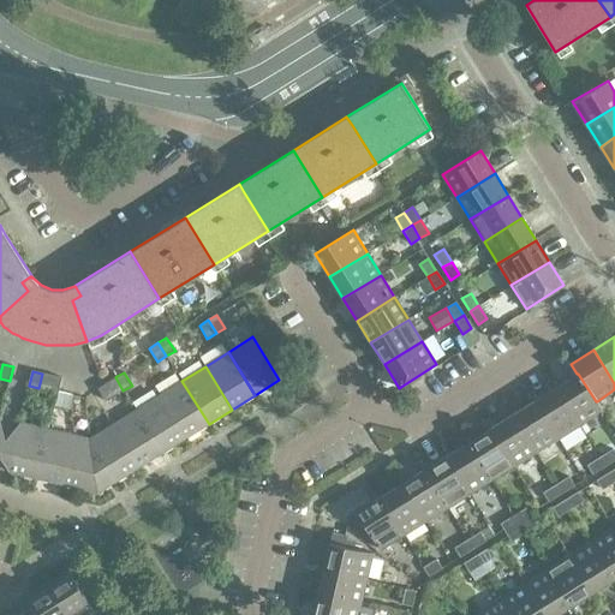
[(49,390),(53,376),(42,374),(39,388),(49,390)]
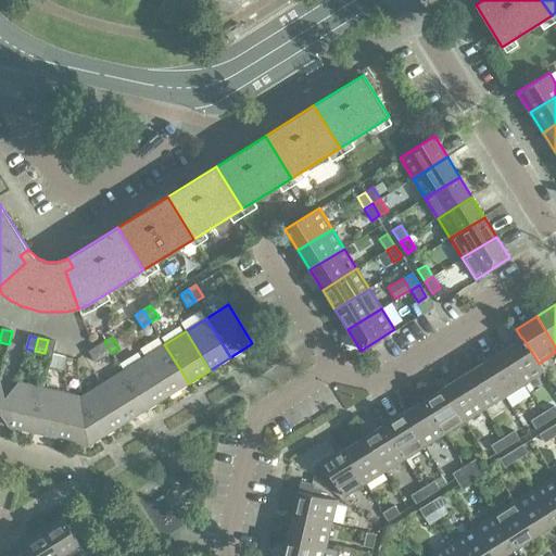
[(522,338),(521,338),(503,350),(523,384),(545,371),(540,363),(539,363),(522,338)]
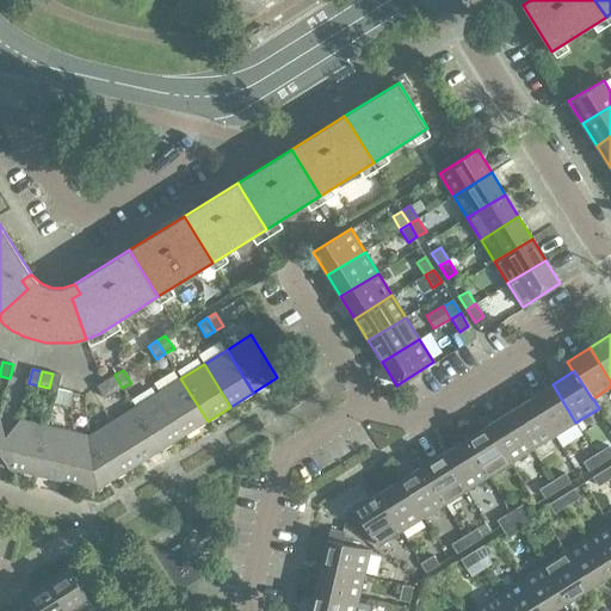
[(62,376),(53,374),(49,388),(59,390),(62,376)]
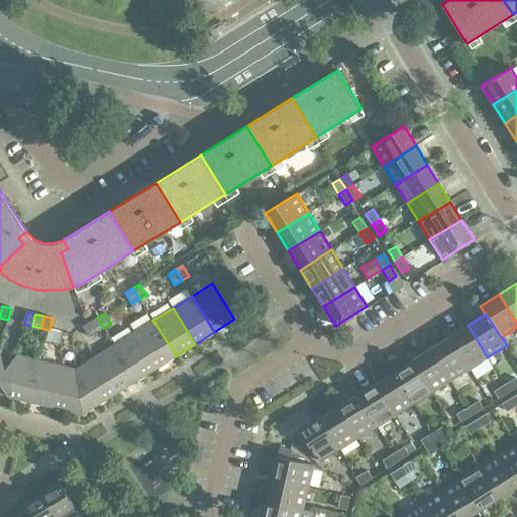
[(103,328),(97,317),(89,322),(96,333),(103,328)]
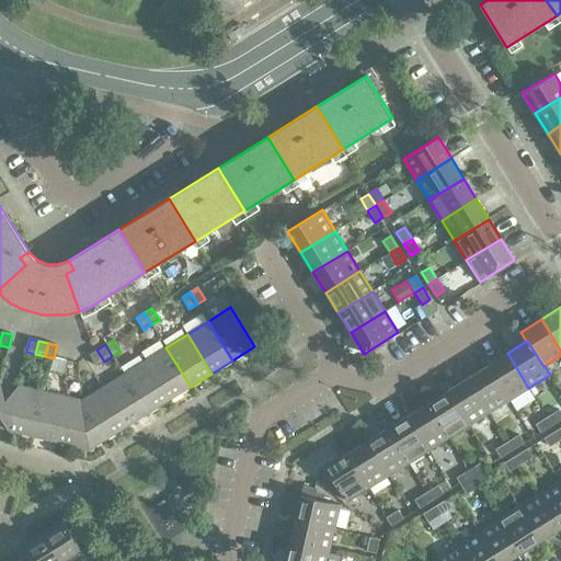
[(169,400),(191,387),(165,347),(145,361),(169,400)]
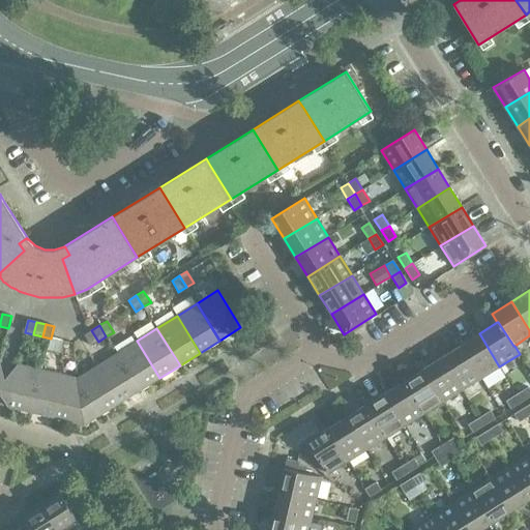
[(98,342),(91,330),(84,334),(91,346),(98,342)]
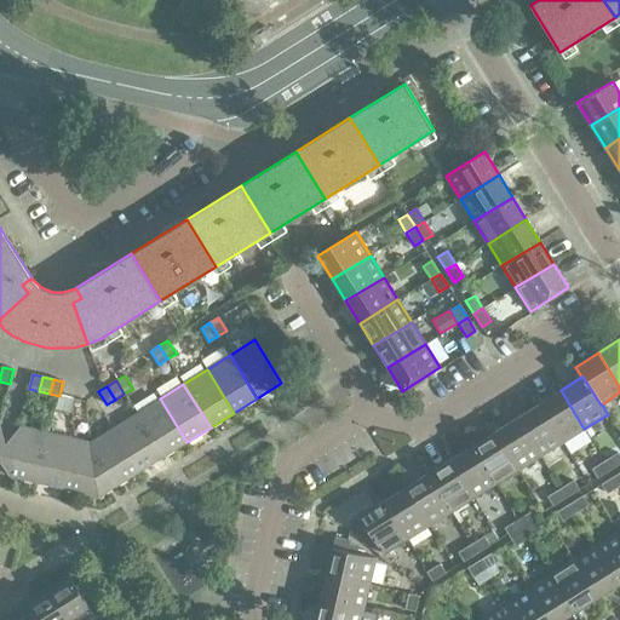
[(584,429),(561,390),(539,405),(562,442),(584,429)]
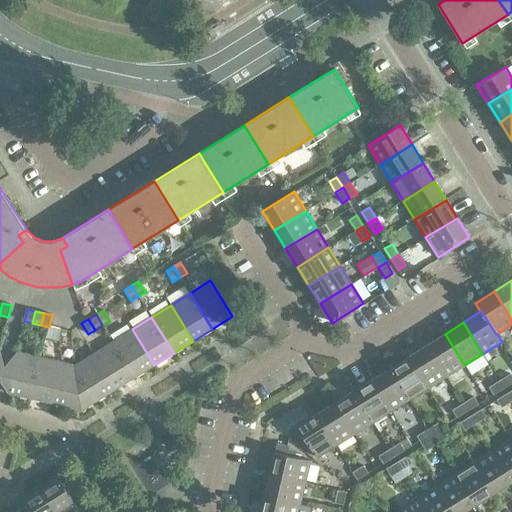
[(135,377),(154,365),(132,329),(113,341),(135,377)]
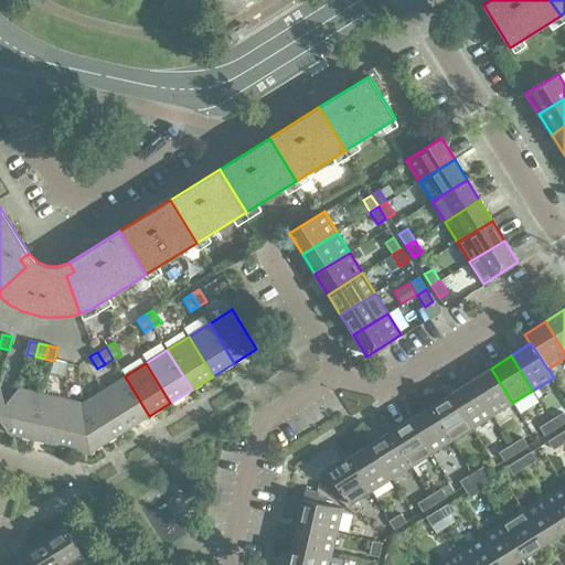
[(512,403),(491,369),(470,381),(492,416),(512,403)]
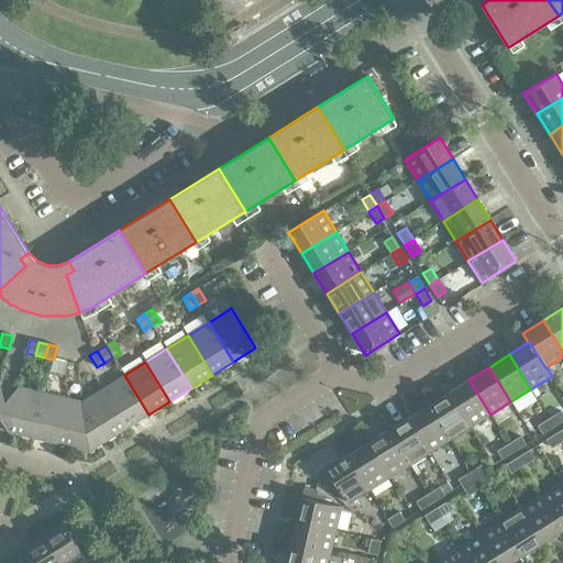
[(127,428),(148,415),(124,375),(102,388),(127,428)]
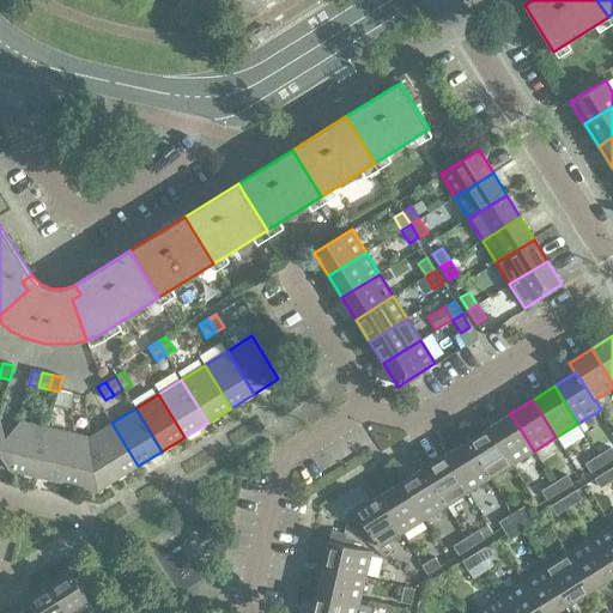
[(534,451),(510,413),(489,428),(511,465),(534,451)]
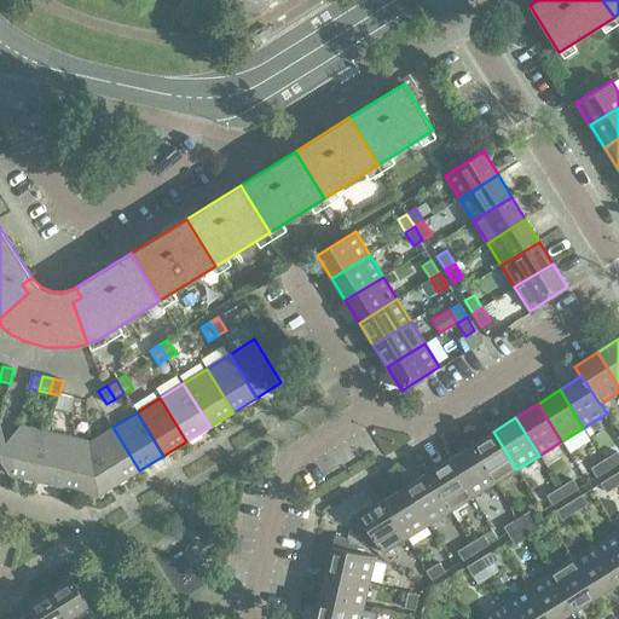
[(36,481),(47,432),(19,426),(9,475),(36,481)]
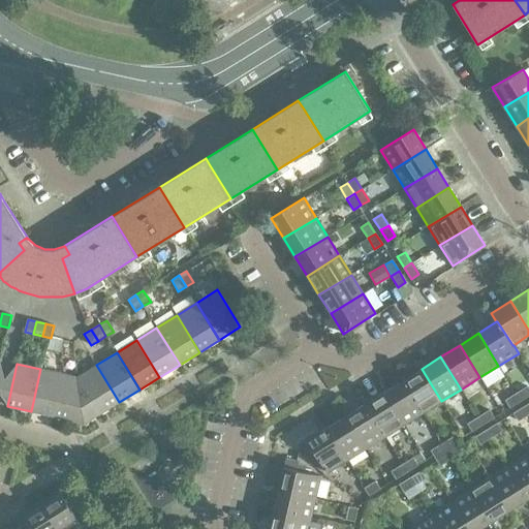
[(99,414),(119,402),(96,365),(76,377),(99,414)]
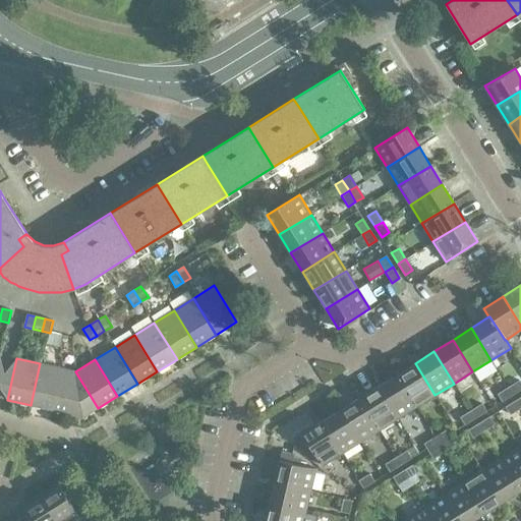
[(53,410),(63,369),(40,363),(31,405),(53,410)]
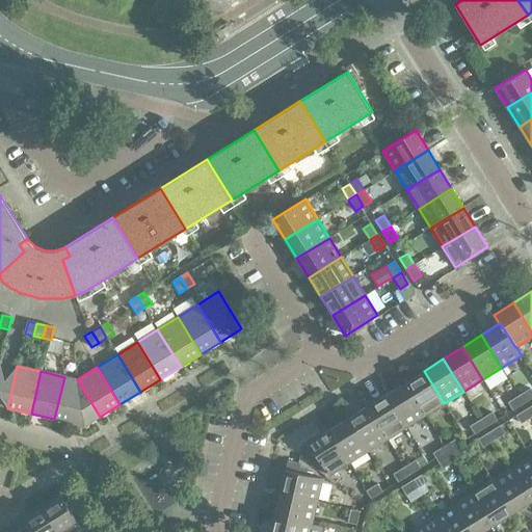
[(444,403),(424,371),(404,382),(425,416),(444,403)]
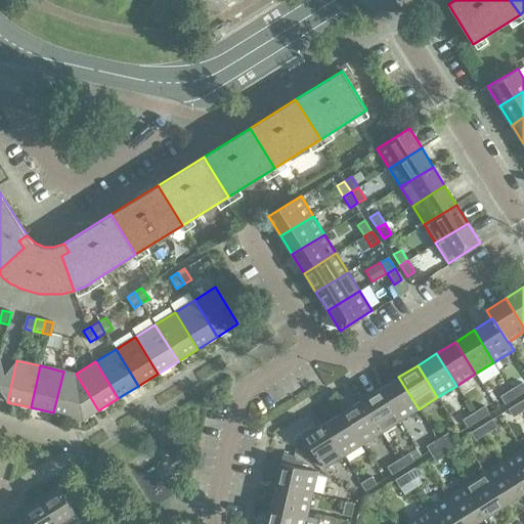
[(98,410),(76,374),(63,372),(53,412),(83,420),(98,410)]
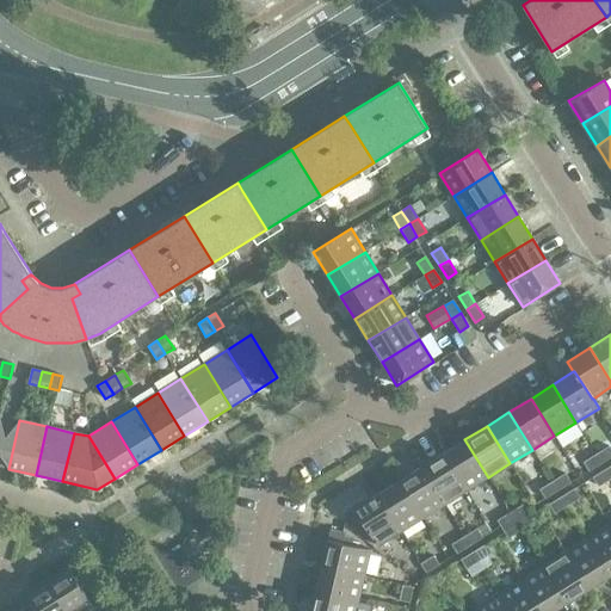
[(488,477),(464,439),(443,454),(466,491),(488,477)]
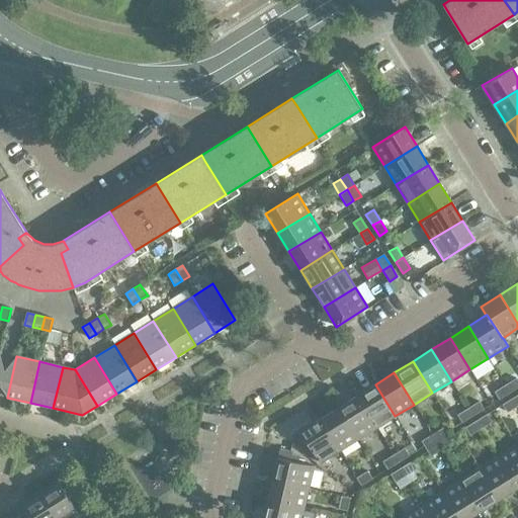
[(517,381),(516,378),(505,384),(510,393),(517,386),(517,381)]
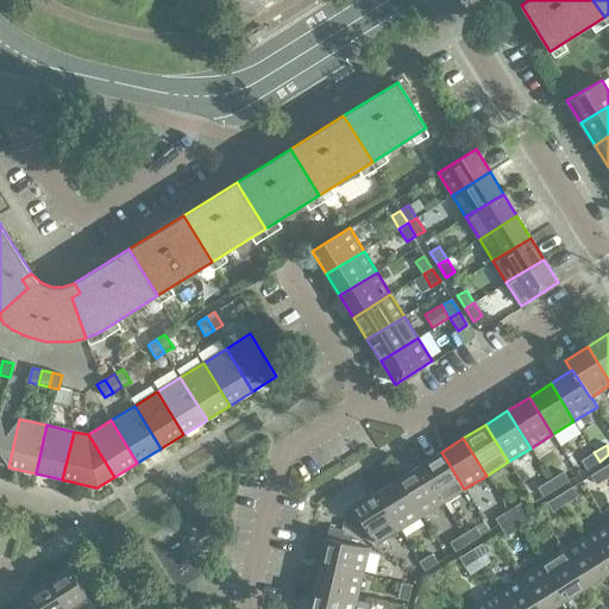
[(464,489),(441,452),(420,465),(443,503),(464,489)]
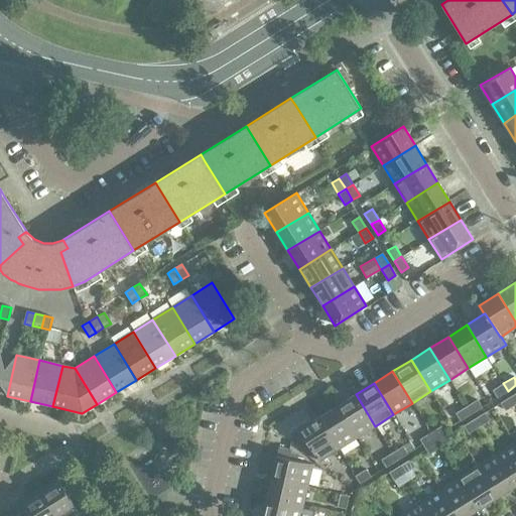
[(497,398),(508,391),(503,383),(492,390),(497,398)]
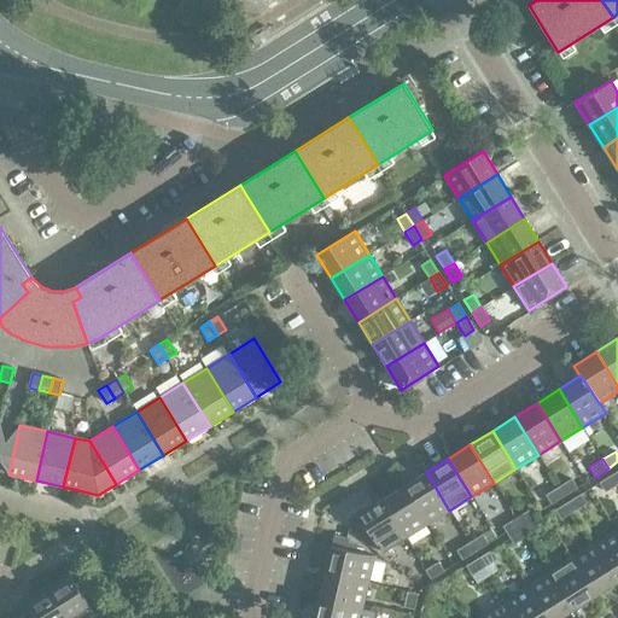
[(449,511),(426,472),(403,487),(404,488),(427,524),(449,511)]
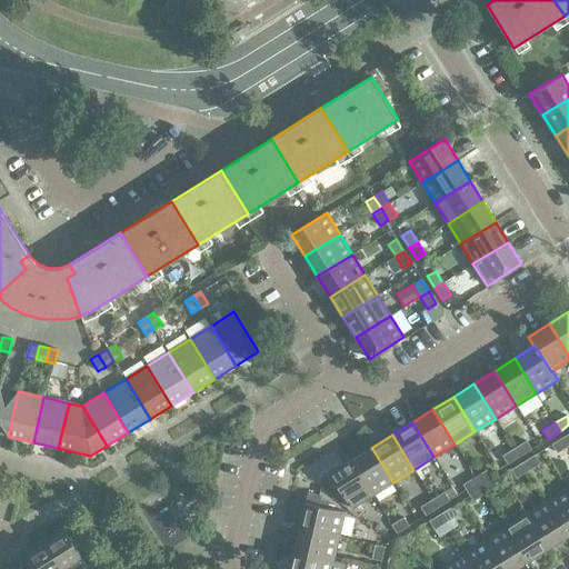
[(557,452),(568,445),(563,437),(551,445),(557,452)]
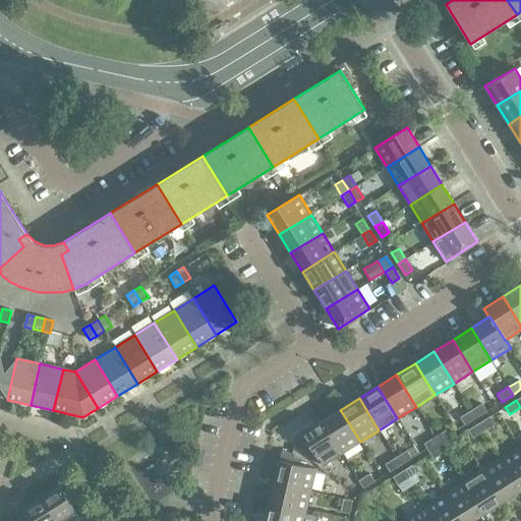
[(481,404),(471,410),(475,418),(486,411),(481,404)]
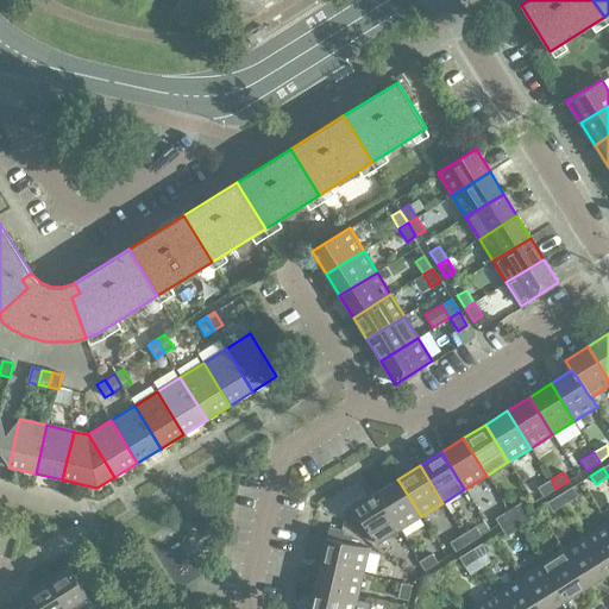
[(421,516),(399,481),(397,479),(376,493),(399,531),(421,516)]
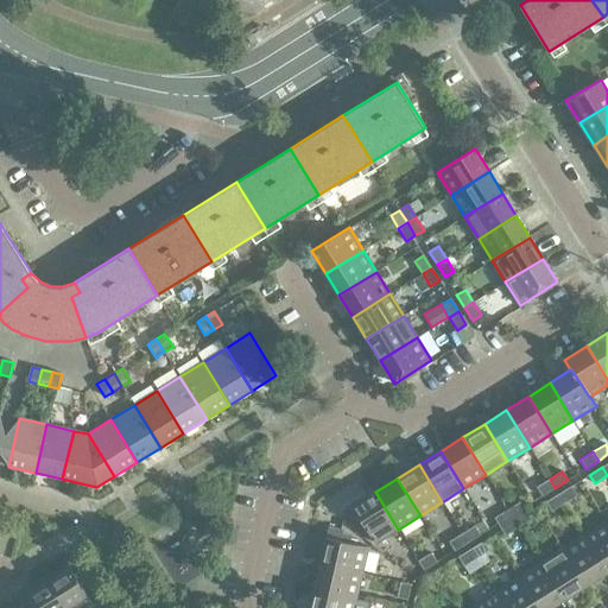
[(543,495),(555,488),(550,479),(537,487),(543,495)]
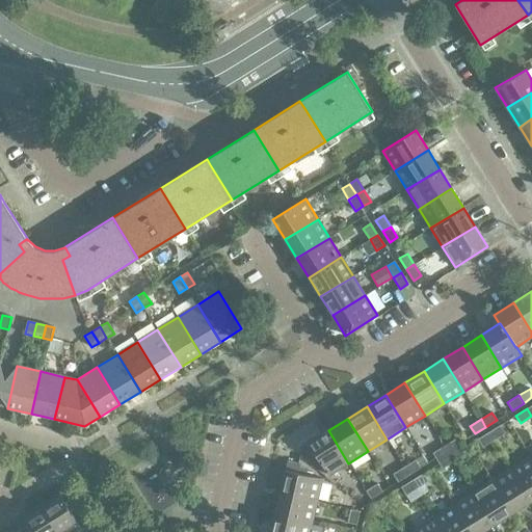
[(500,425),(488,432),(494,440),(505,433),(500,425)]
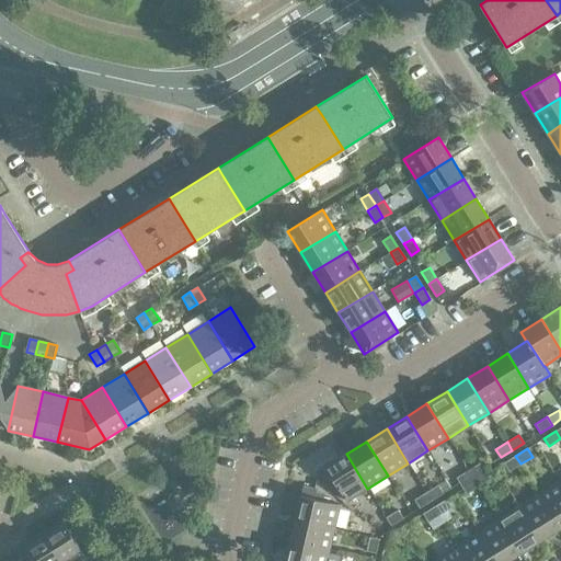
[(367,489),(346,454),(324,467),(325,467),(318,472),(324,484),(332,479),(346,502),(367,489)]
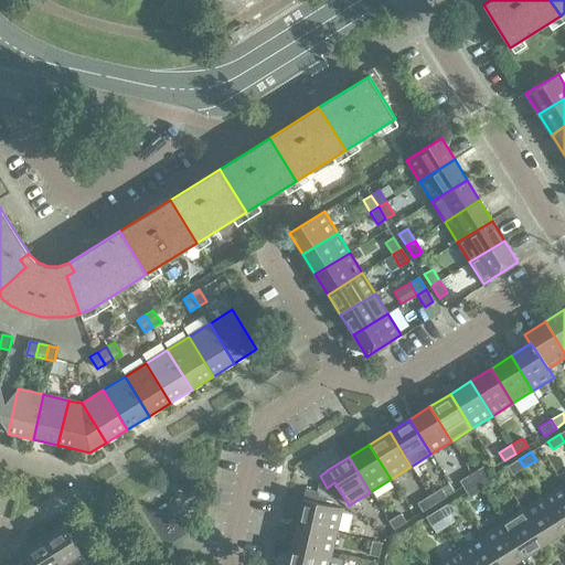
[(512,475),(524,467),(519,459),(508,467),(512,475)]
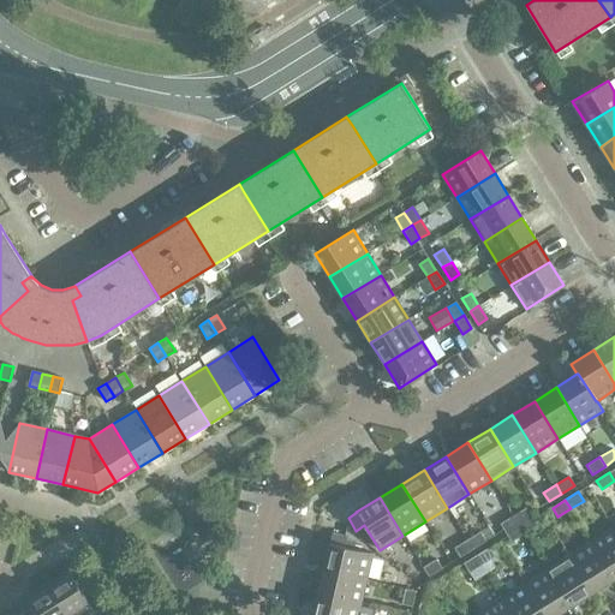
[(526,508),(513,515),(519,525),(531,517),(526,508)]
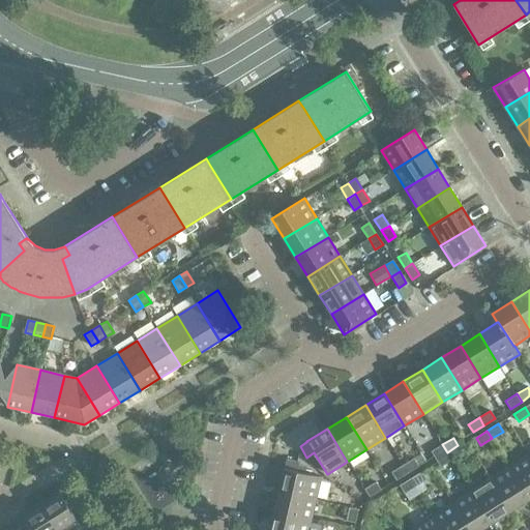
[(447,452),(442,444),(431,451),(436,459),(447,452)]
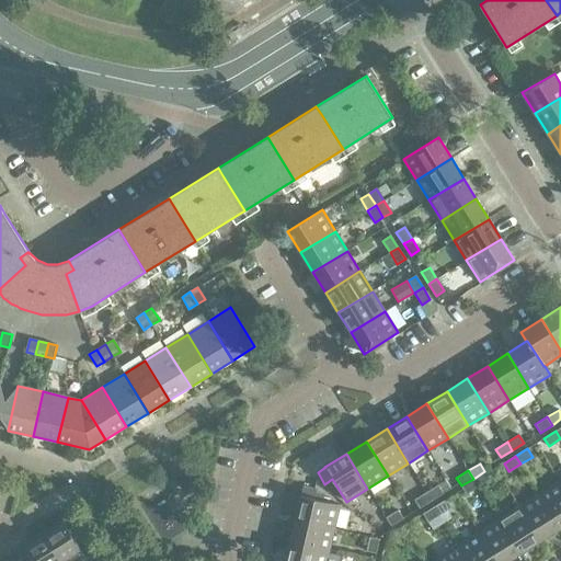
[(490,479),(484,471),(473,479),(478,487),(490,479)]
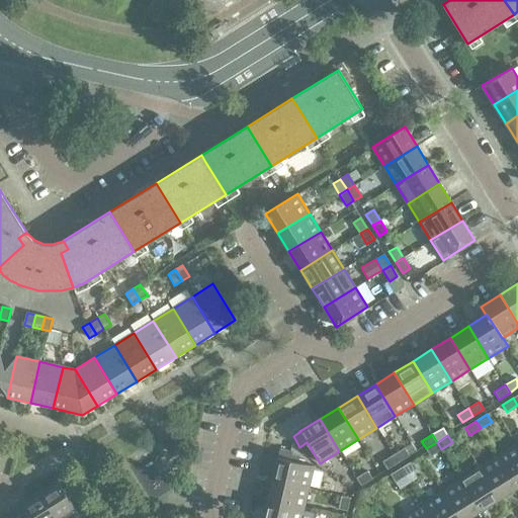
[(441,449),(437,442),(426,448),(431,456),(441,449)]
